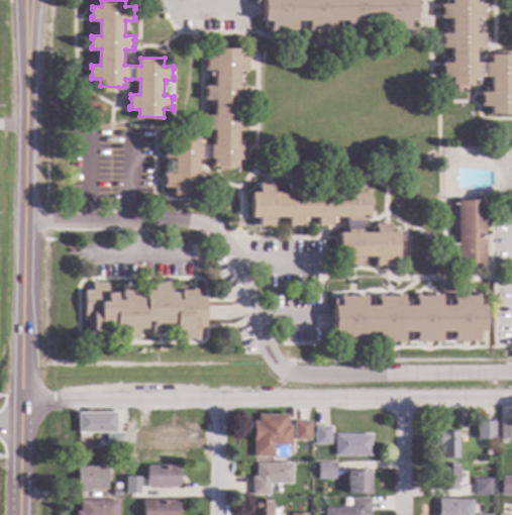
[(477,0),(477,2),(487,3),(487,4),(487,6),(486,6),(486,13),(487,13),(487,17),(478,17),(478,32),(487,32),(487,33),(487,35),(485,35),(485,43),(487,43),(487,44),(487,46),(478,46),(478,62),(485,62),(493,62),(494,54),(498,54),(511,54),(511,113),(494,113),(494,105),(484,105),(484,101),(485,101),(485,95),(484,95),(484,91),(494,91),(494,76),(484,76),(478,76),(478,84),(472,84),(453,84),(453,77),(443,77),(443,72),(445,72),(445,65),(444,65),(444,62),(453,62),(454,46),(443,46),(443,42),(445,42),(445,36),(443,36),(443,32),(453,32),(454,17),(443,17),(443,13),(445,13),(445,7),(443,7),(443,3),(453,3),(453,0),(477,0)]
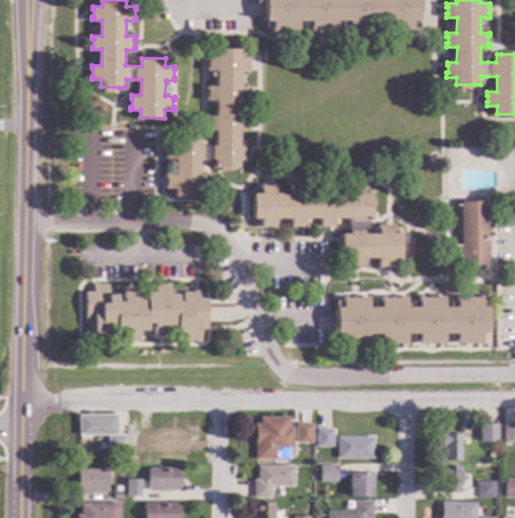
[(244,49),(243,56),(253,56),(253,60),(252,60),(251,68),(253,68),(253,71),(243,70),(243,85),(253,86),(253,89),(251,89),(251,96),(253,96),(252,101),(243,100),(242,115),(252,116),(252,119),(251,119),(250,127),(252,127),(252,130),(242,129),(242,145),(252,145),(251,148),(250,148),(250,156),(251,156),(251,159),(242,159),(242,168),(221,167),(217,167),(217,158),(209,158),(202,158),(201,174),(211,174),(211,178),(209,178),(209,185),(211,185),(211,189),(201,188),(201,196),(177,195),(178,188),(168,187),(168,184),(169,184),(169,177),(168,177),(168,175),(168,173),(178,173),(178,158),(168,157),(168,154),(169,154),(170,147),(168,147),(168,143),(178,143),(178,136),(202,136),(202,144),(210,144),(217,144),(217,129),(208,129),(208,126),(209,126),(209,119),(208,119),(208,115),(217,115),(218,100),(208,100),(208,96),(210,96),(210,88),(208,88),(208,84),(218,85),(218,69),(209,69),(209,66),(210,66),(211,59),(209,59),(209,55),(218,55),(219,48),(244,49)]
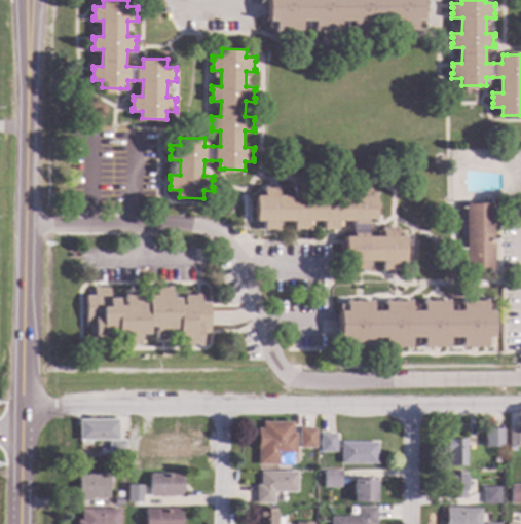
[(370,194),(378,194),(378,211),(378,219),(370,219),(370,226),(370,235),(386,235),(386,225),(387,225),(389,226),(389,227),(397,227),(397,225),(399,225),(400,225),(400,235),(409,235),(409,260),(401,260),(401,269),(397,269),(397,268),(389,268),(389,270),(386,270),(386,260),(371,260),(371,269),(367,269),(367,268),(360,268),(360,270),(357,270),(357,260),(348,260),(348,238),(348,235),(357,235),(357,226),(357,220),(341,220),(341,229),(337,229),(338,228),(330,228),(330,230),(327,229),(327,220),(310,220),(310,230),(307,230),(307,228),(300,228),(300,230),(297,230),(297,220),(282,220),(282,230),(277,230),(277,228),(270,228),(270,230),(267,230),(267,220),(258,220),(258,195),(266,195),(266,185),(270,185),(270,187),(277,187),(277,185),(281,185),(281,195),(296,195),(296,186),(300,186),(300,187),(307,187),(307,185),(310,185),(310,195),(326,195),(326,185),(337,186),(337,185),(340,185),(340,195),(357,195),(357,185),(360,185),(360,186),(367,186),(367,185),(370,185),(370,194)]
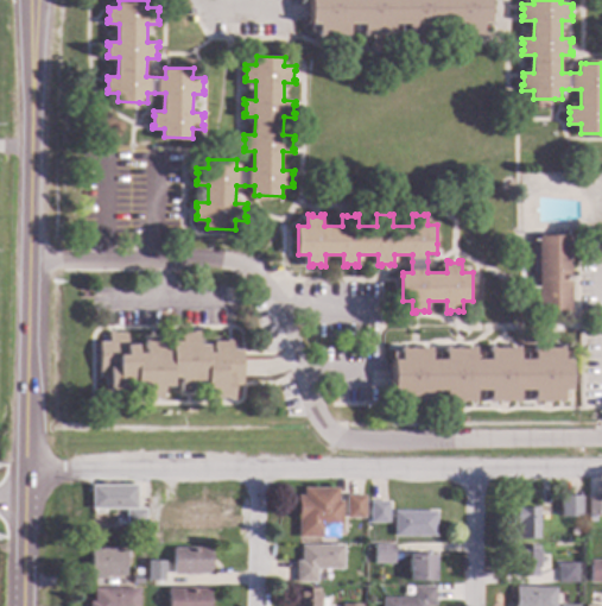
[(575,309),(542,309),(542,281),(542,234),(575,234),(575,309)]
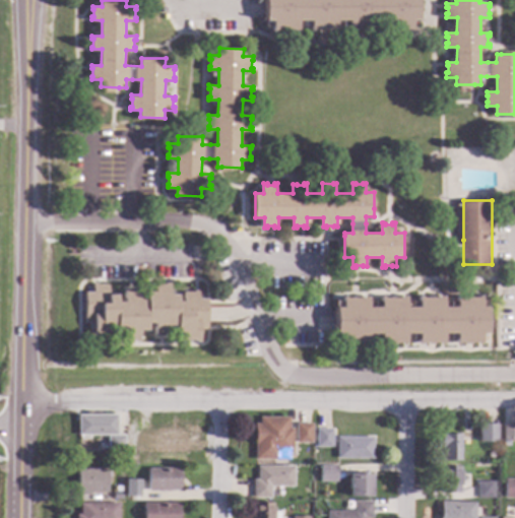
[(173,294),(181,294),(181,301),(189,301),(189,290),(198,290),(198,288),(200,288),(202,288),(202,298),(211,298),(210,313),(210,324),(203,324),(203,341),(198,341),(198,339),(192,339),(192,341),(188,341),(188,331),(180,331),(180,325),(173,324),(173,334),(169,334),(169,332),(162,332),(162,334),(157,334),(157,322),(150,322),(150,329),(143,330),(143,341),(138,341),(138,339),(132,339),(132,341),(127,341),(127,332),(119,332),(119,325),(113,325),(113,334),(110,334),(108,334),(108,332),(103,332),(103,334),(98,334),(98,331),(94,331),(94,322),(88,322),(88,292),(98,292),(98,282),(102,282),(102,283),(113,283),(112,294),(120,294),(120,301),(128,301),(128,289),(132,289),(132,290),(134,290),(138,290),(138,289),(142,289),(142,298),(150,298),(150,290),(157,290),(157,281),(169,283),(169,281),(173,281),(173,294)]
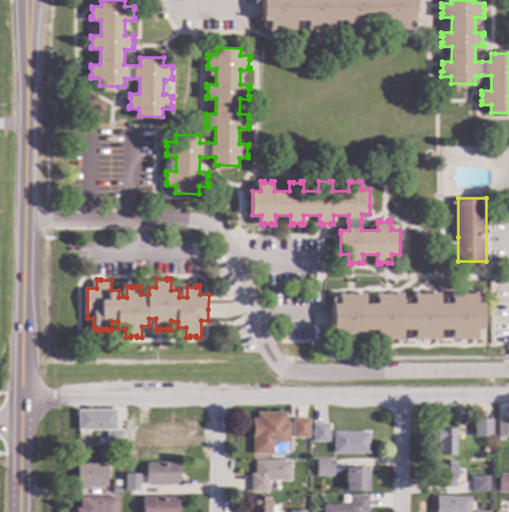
[(480,302),(486,302),(487,328),(480,328),(480,339),(477,339),(477,337),(458,338),(458,339),(455,339),(455,328),(442,328),(442,339),(439,339),(439,338),(420,338),(420,339),(418,339),(418,328),(405,328),(405,339),(402,339),(402,338),(383,338),(383,339),(379,340),(379,328),(366,329),(366,339),(363,339),(363,338),(344,338),(344,340),(341,340),(341,329),(335,329),(335,314),(334,303),(341,302),(341,292),(343,292),(344,292),(344,293),(353,293),(363,293),(363,291),(366,291),(366,303),(379,302),(379,292),(383,291),(383,293),(402,293),(402,291),(405,291),(405,303),(417,302),(417,291),(419,291),(420,291),(420,293),(429,292),(439,292),(439,291),(441,291),(442,291),(442,302),(455,302),(455,291),(456,291),(458,291),(458,293),(467,292),(477,292),(477,291),(478,291),(480,291),(480,302)]
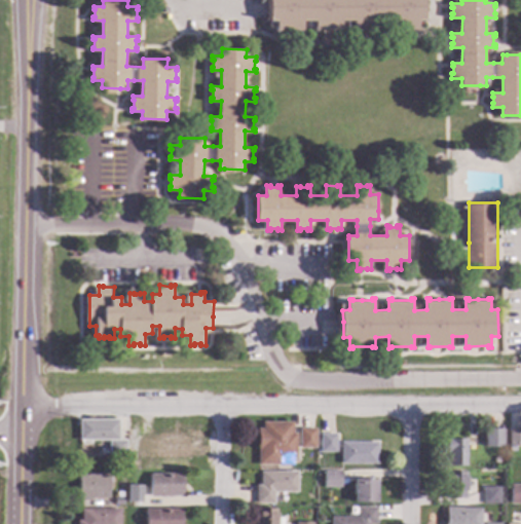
[(123,439),(131,439),(132,454),(114,454),(113,439),(83,439),(83,418),(122,418),(123,439)]
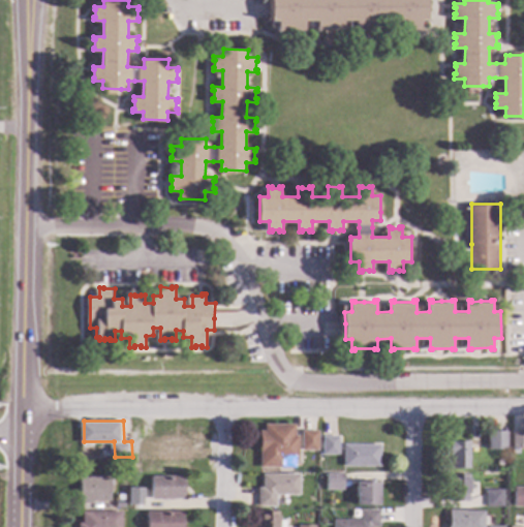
[(298,434),(302,434),(302,459),(298,459),(298,466),(263,466),(263,430),(268,430),(268,423),(298,423),(298,434)]
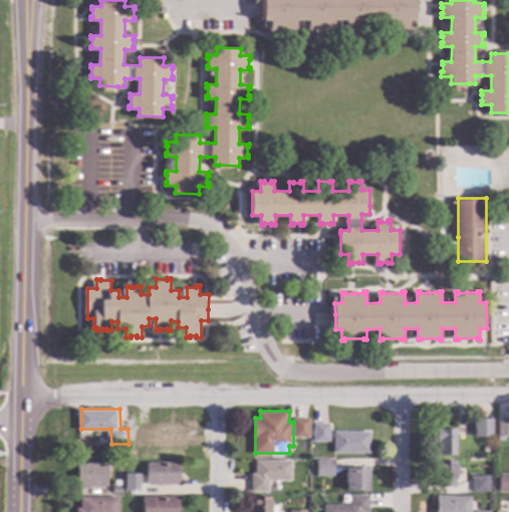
[(313,437),(296,437),(297,417),(313,417),(313,437)]
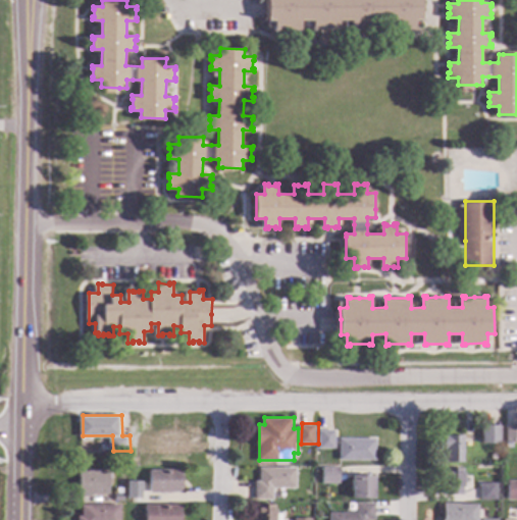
[(504,442),(485,442),(485,424),(486,424),(504,424),(504,442)]
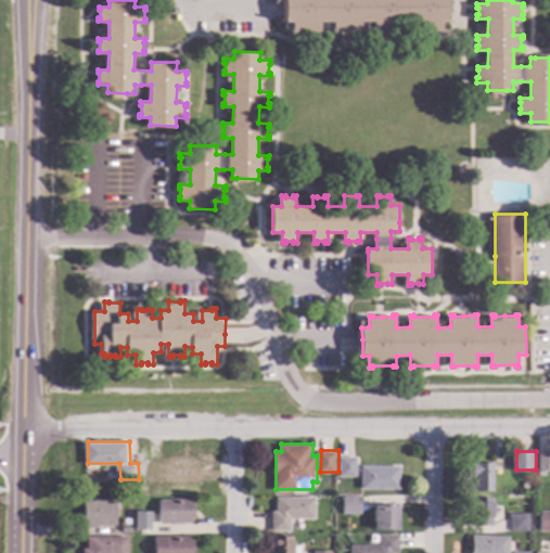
[(359,476),(342,476),(342,457),(358,457),(359,476)]
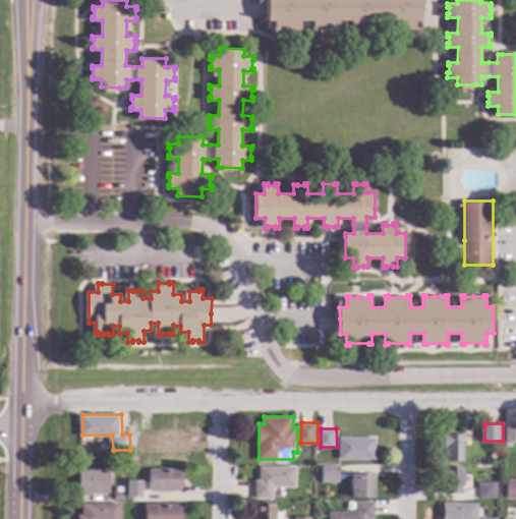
[(189,452),(164,453),(164,433),(189,431),(189,452)]
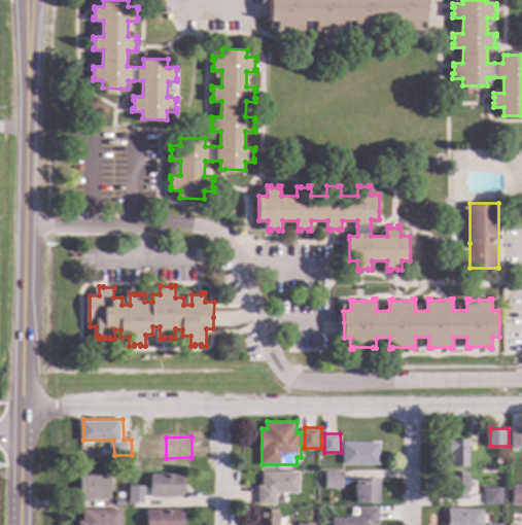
[(161,458),(142,458),(142,439),(161,438),(161,458)]
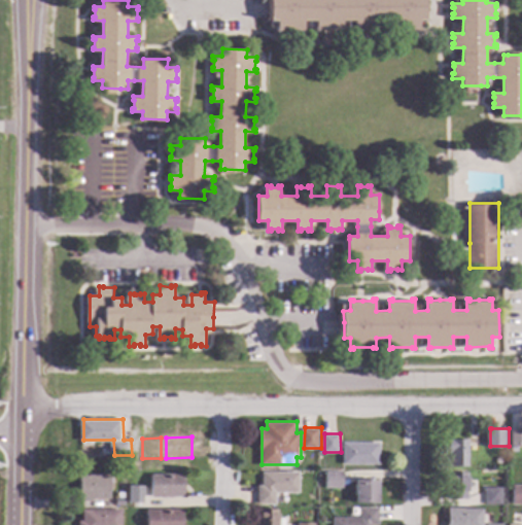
[(472,465),(455,465),(454,451),(451,451),(451,439),(472,439),(472,465)]
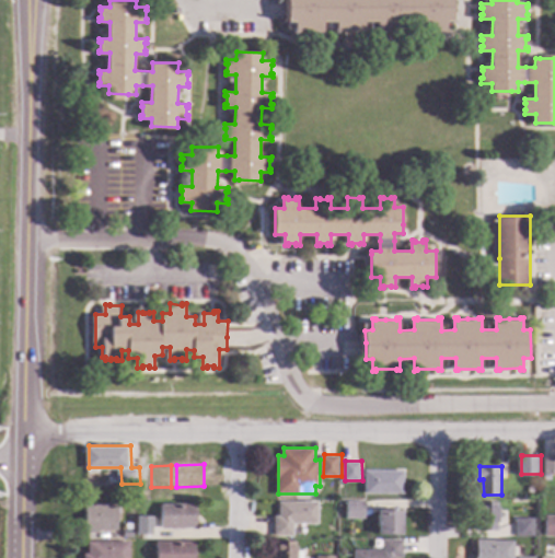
[(406,493),(367,493),(367,469),(406,469),(406,493)]
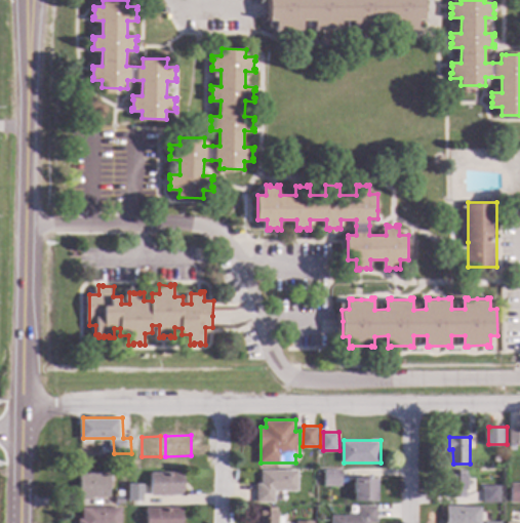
[(301,489),(278,490),(278,501),(260,501),(260,483),(265,483),(265,469),(302,470),(301,489)]
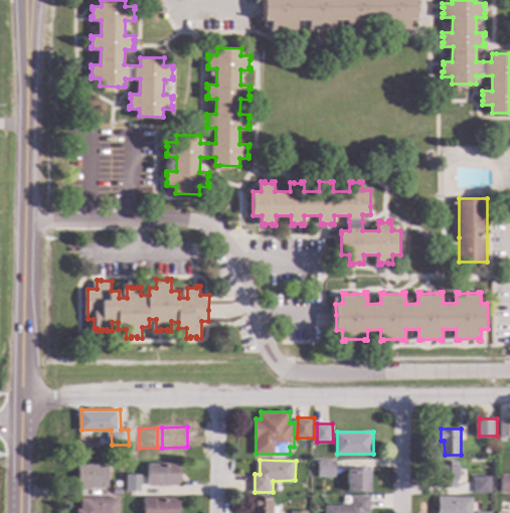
[(337,476),(321,476),(321,460),(337,460),(337,476)]
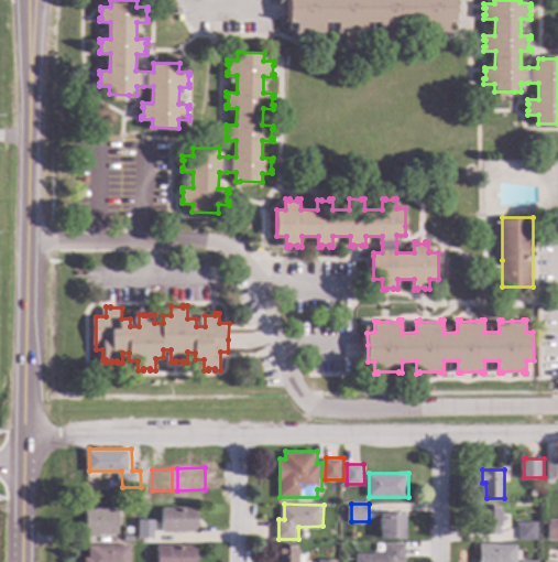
[(504,533),(481,533),(481,505),(504,505),(504,533)]
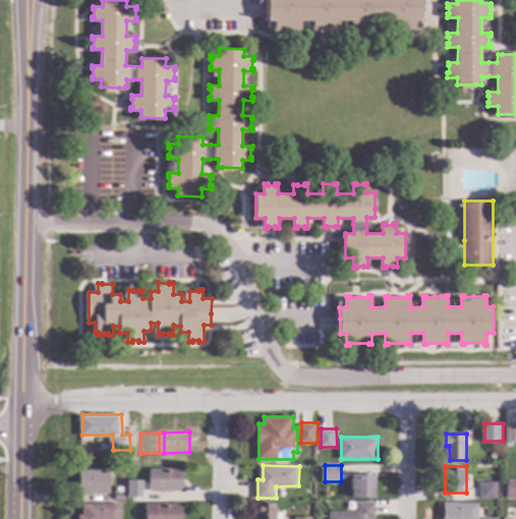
[(185,489),(153,491),(152,467),(185,467),(185,489)]
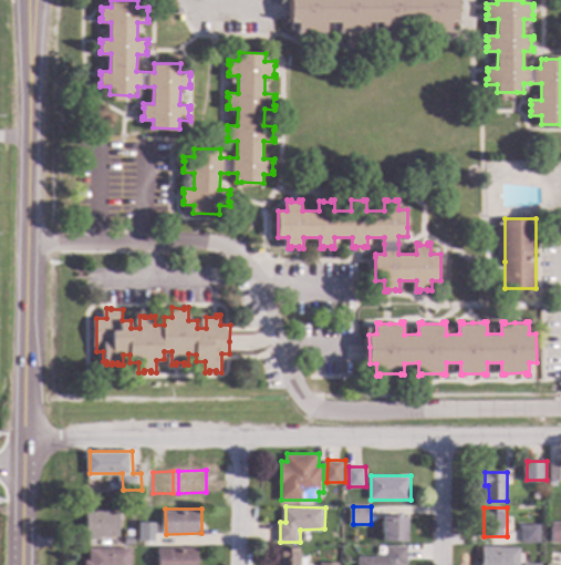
[(123,536),(90,536),(90,511),(123,511),(123,536)]
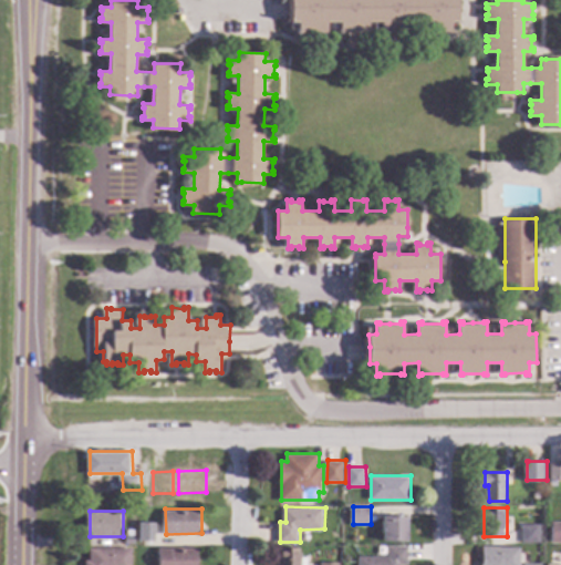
[(409,541),(384,541),(385,515),(409,516),(409,541)]
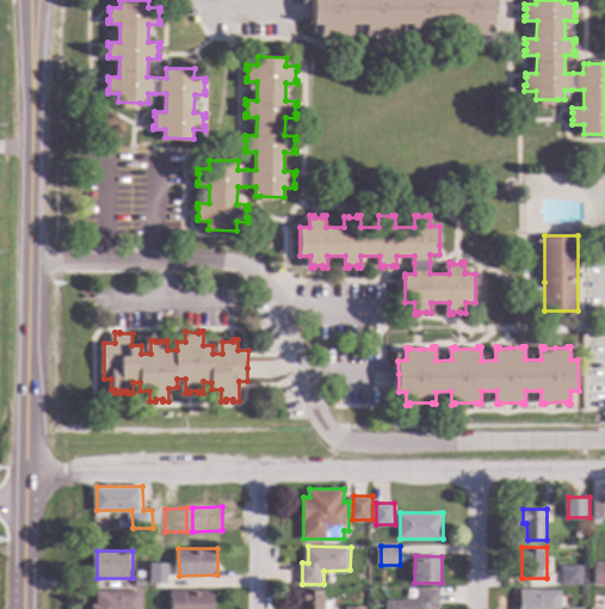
[(171,563),(170,582),(152,582),(153,561),(171,563)]
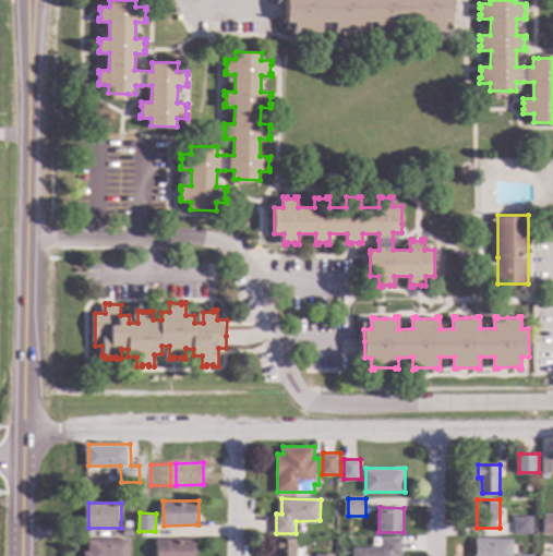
[(536,516),(536,533),(518,533),(518,516),(536,516)]
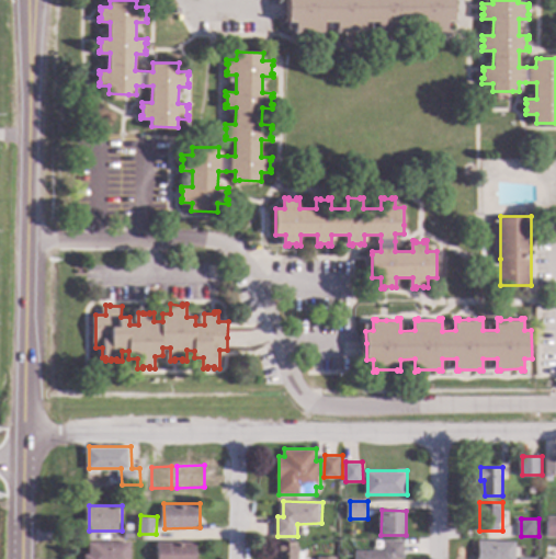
[(137,537),(127,537),(127,528),(137,528),(137,537)]
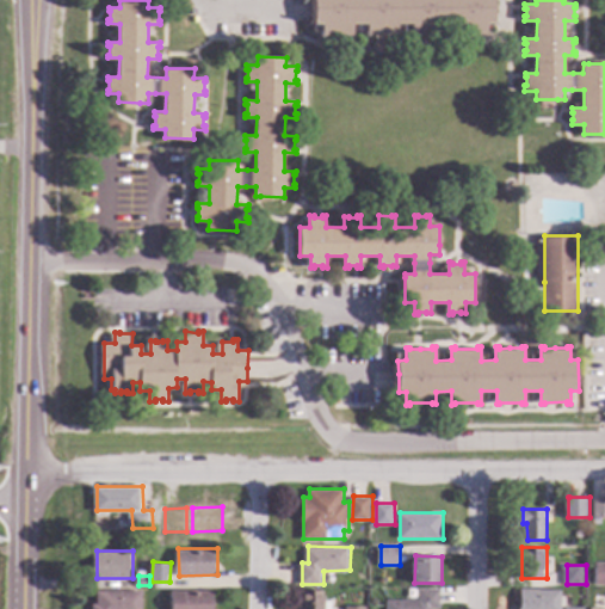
[(442,608),(434,608),(388,608),(388,600),(420,600),(420,588),(442,588),(442,608)]
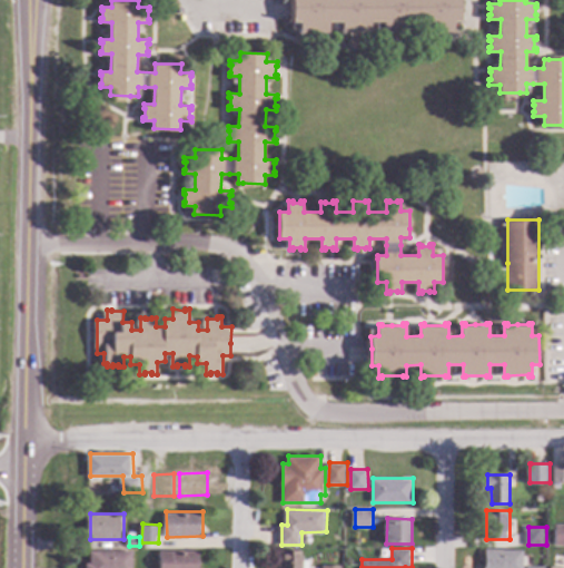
[(525,549),(524,567),(485,567),(486,548),(525,549)]
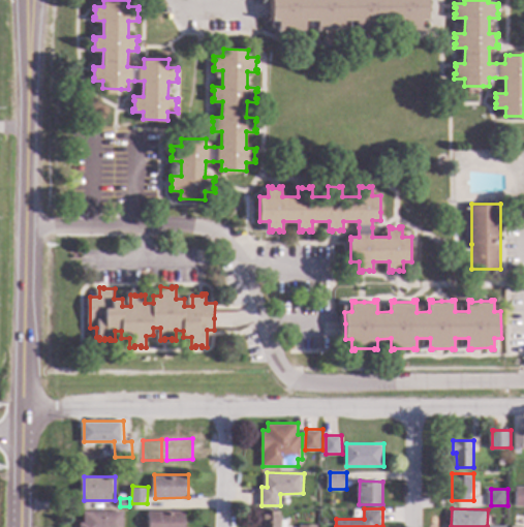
[(187,526),(150,526),(150,510),(187,509),(187,526)]
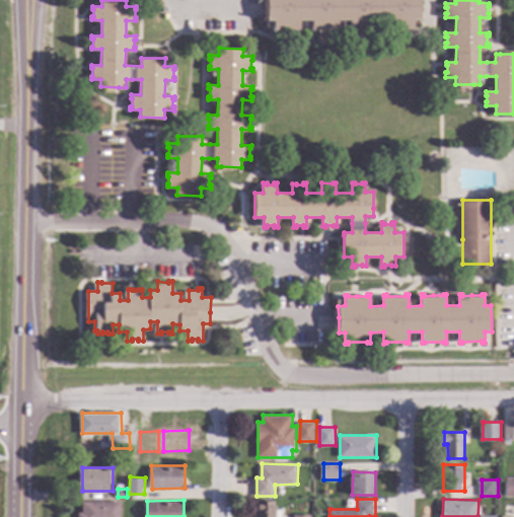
[(124,516),(80,516),(80,512),(85,512),(84,501),(124,501),(124,516)]
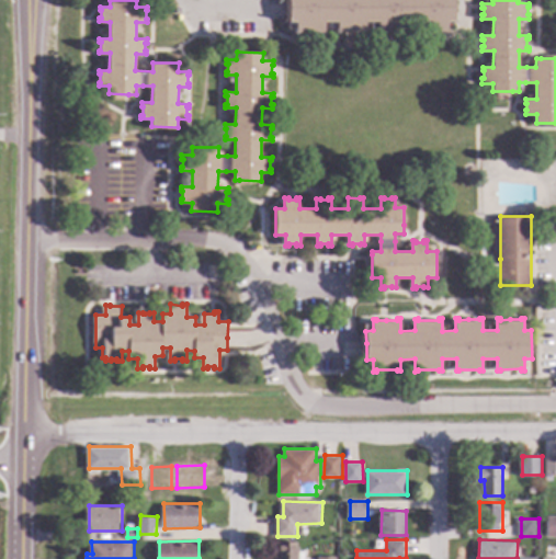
[(299,550),(308,550),(308,558),(278,558),(278,542),(299,542),(299,550)]
